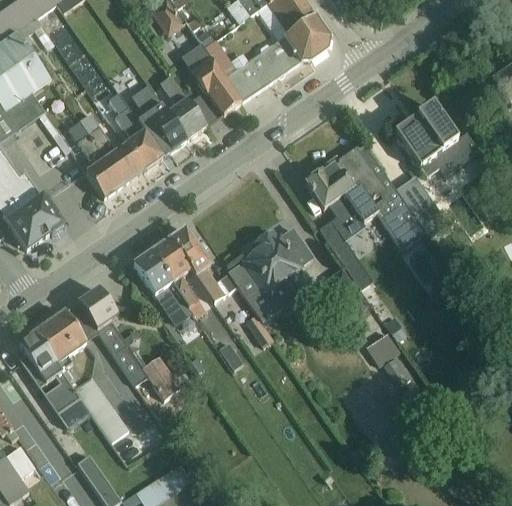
[(0,42),(17,31),(37,17),(56,4),(62,0),(16,0),(0,11),(0,42)]
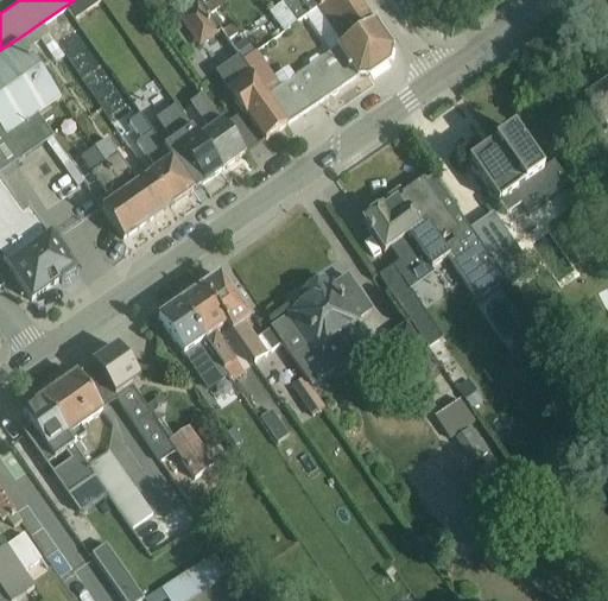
[(74,0),(67,5),(74,12),(90,0),(74,0)]
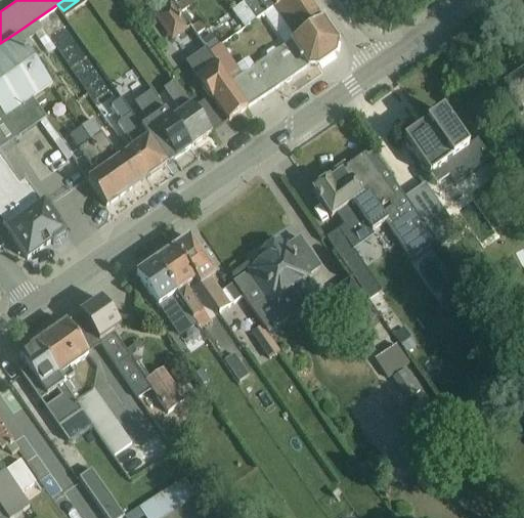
[(176,1),(175,0),(173,0),(171,0),(155,11),(171,36),(190,22),(176,1)]
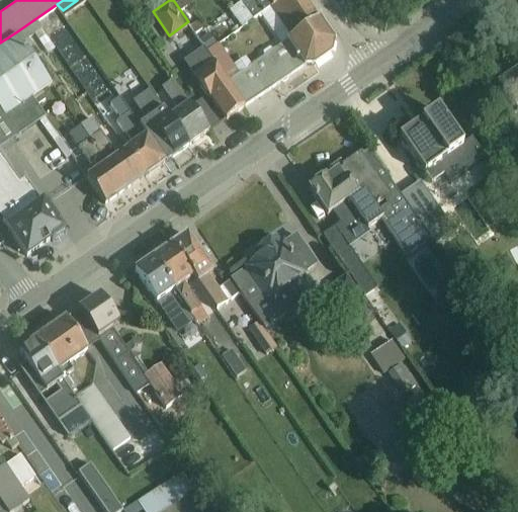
[(240,0),(230,7),(242,24),(261,11),(277,0),(240,0)]
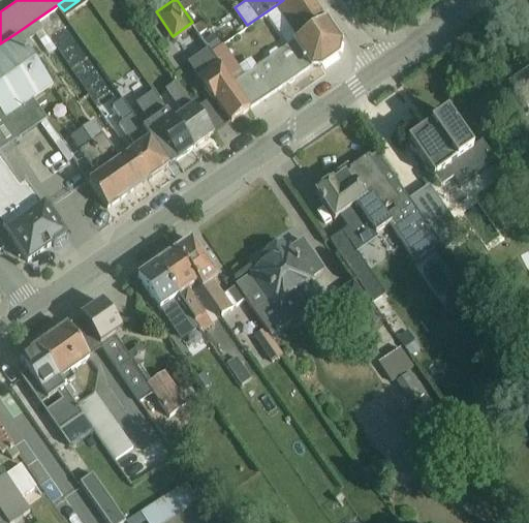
[(287,41),(293,37),(296,36),(324,17),(312,0),(283,0),(267,11),(287,41)]
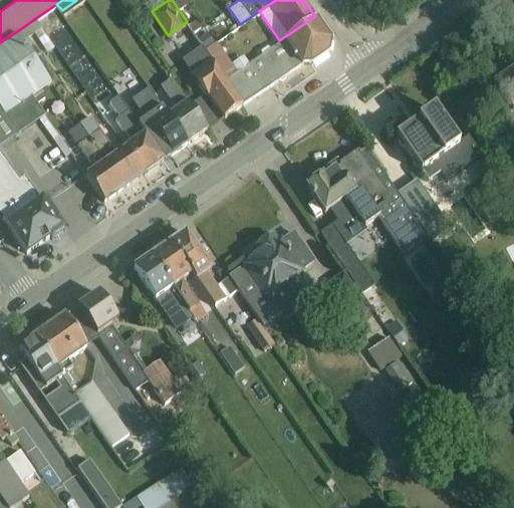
[(285,36),(302,61),(311,60),(328,49),(330,37),(315,16),(287,35),(285,36)]
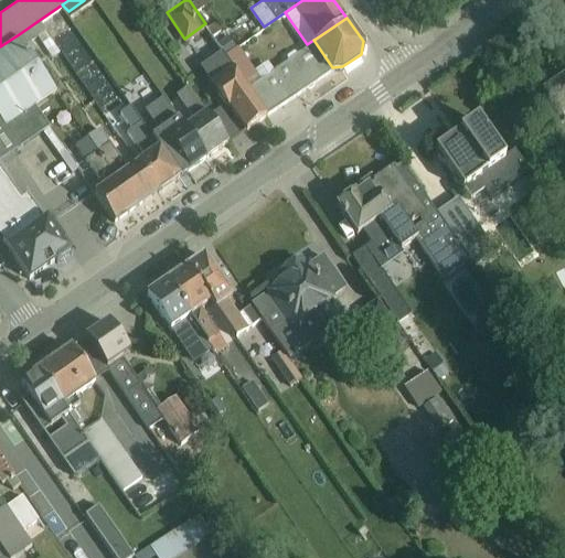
[(19,34),(29,50),(36,44),(32,36),(39,32),(52,53),(60,47),(41,19),(19,34)]
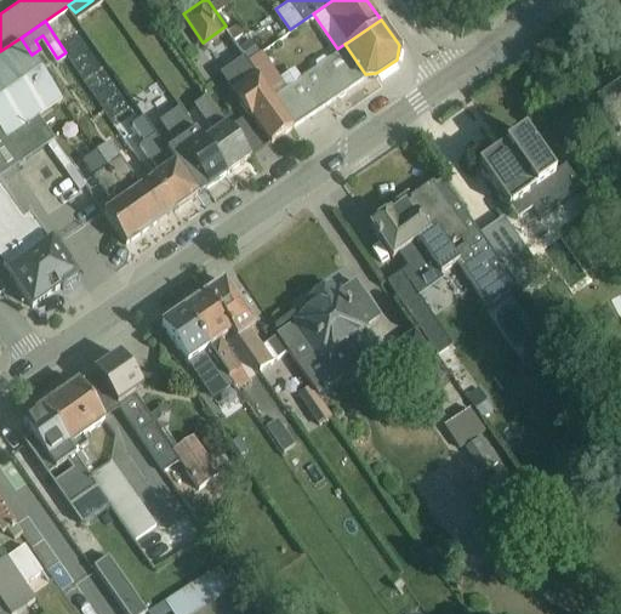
[(248,58),(261,49),(251,35),(239,45),(248,58)]
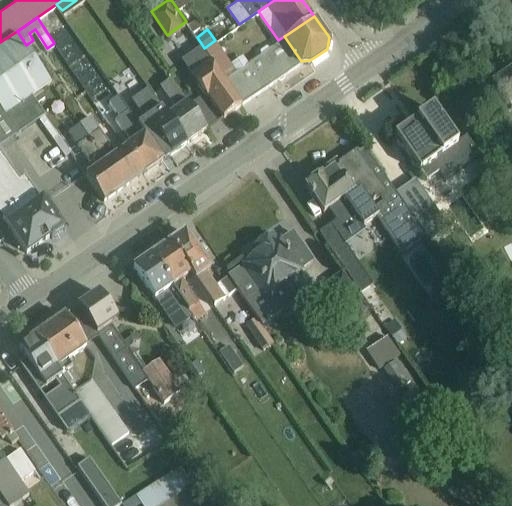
[(0,42),(0,211),(11,227),(26,249),(53,230),(54,232),(65,225),(43,194),(40,195),(24,172),(19,176),(0,148),(0,143),(40,117),(45,114),(36,101),(31,95),(42,87),(51,81),(26,45),(17,31),(0,42)]
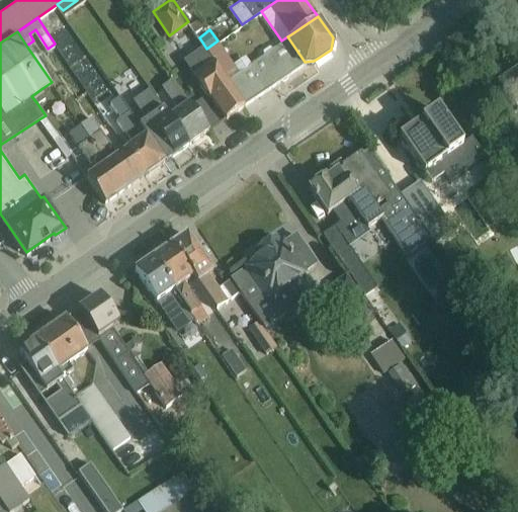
[(228,78),(245,102),(267,87),(280,78),(283,79),(287,77),(287,73),(305,62),(287,36),(281,40),(274,46),(264,53),(251,62),(228,78)]
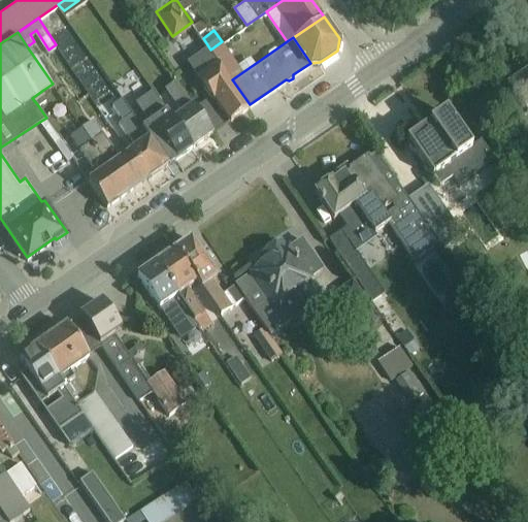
[(210,50),(232,79),(256,63),(251,55),(238,63),(223,40),(222,41),(210,50)]
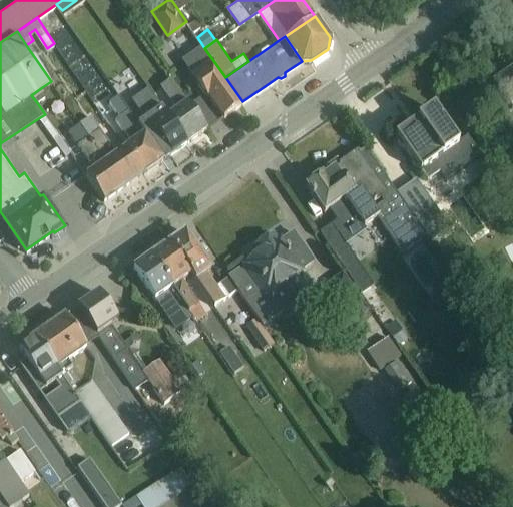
[(225,77),(204,48),(201,43),(182,57),(207,95),(208,94),(223,114),(242,101),(225,77)]
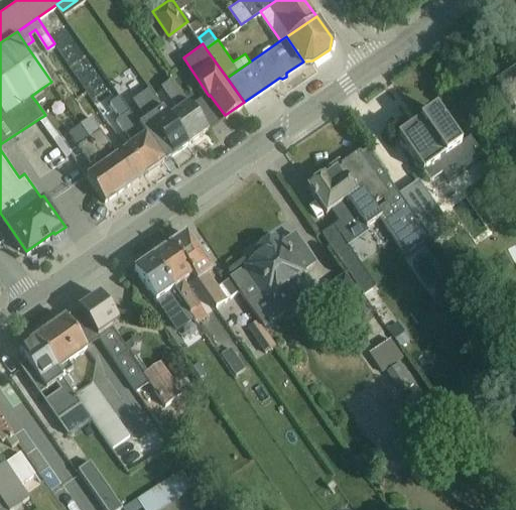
[(263,52),(273,45),(269,43),(262,48),(263,52)]
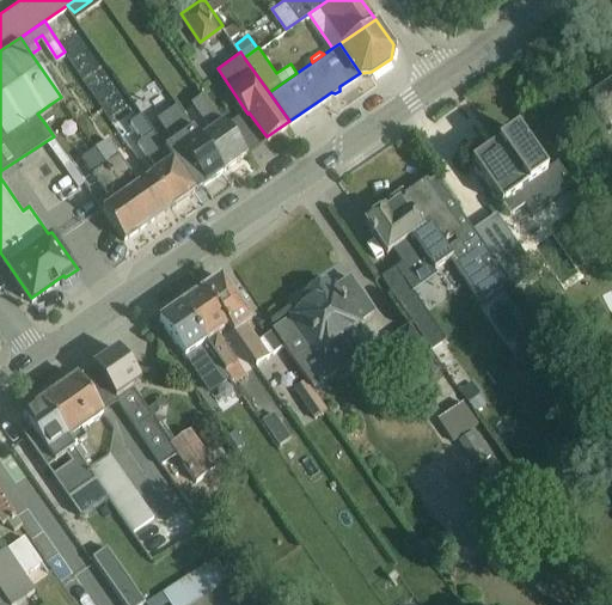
[(611,78),(586,96),(588,99),(589,98),(610,130),(594,139),(607,158),(611,154),(611,78)]
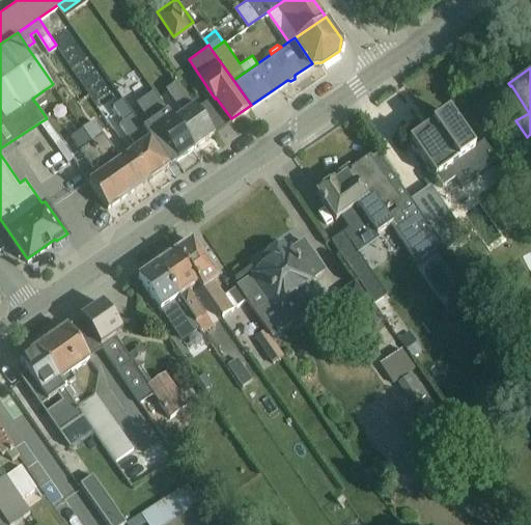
[(173,117),(193,145),(213,131),(195,105),(176,79),(166,86),(183,110),(173,117)]
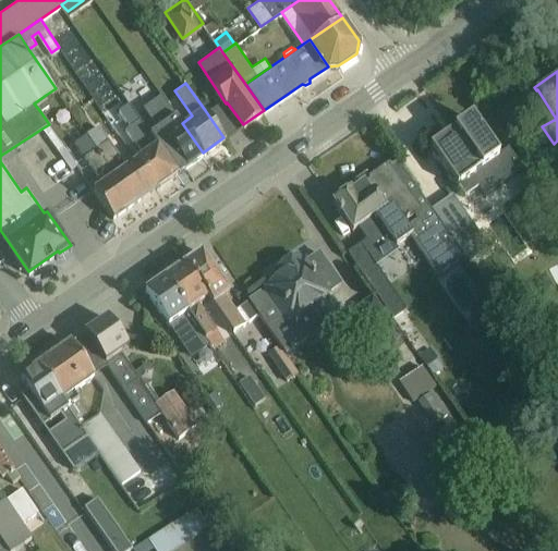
[(150,131),(178,170),(187,164),(203,152),(182,123),(161,93),(143,105),(158,125),(150,131)]
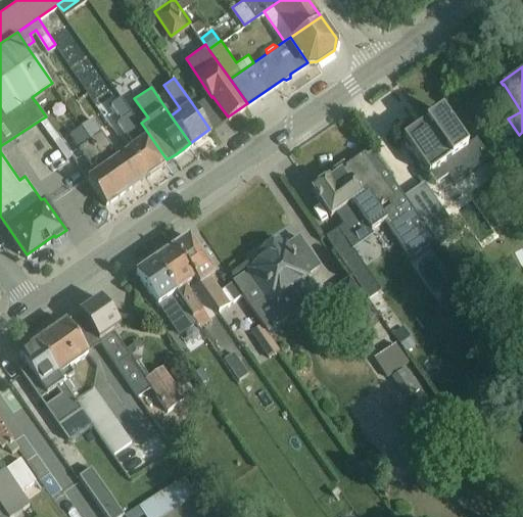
[(32,97),(37,103),(47,95),(43,89),(32,97)]
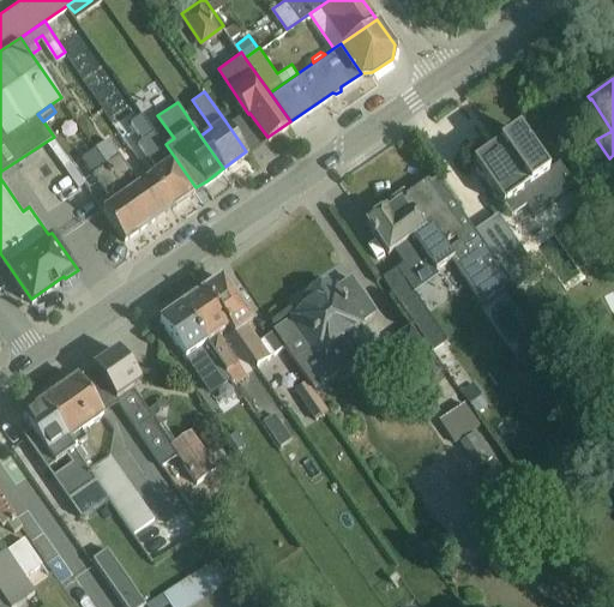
[(150,172),(173,204),(196,187),(166,144),(142,112),(131,120),(143,137),(138,139),(157,167),(150,172)]
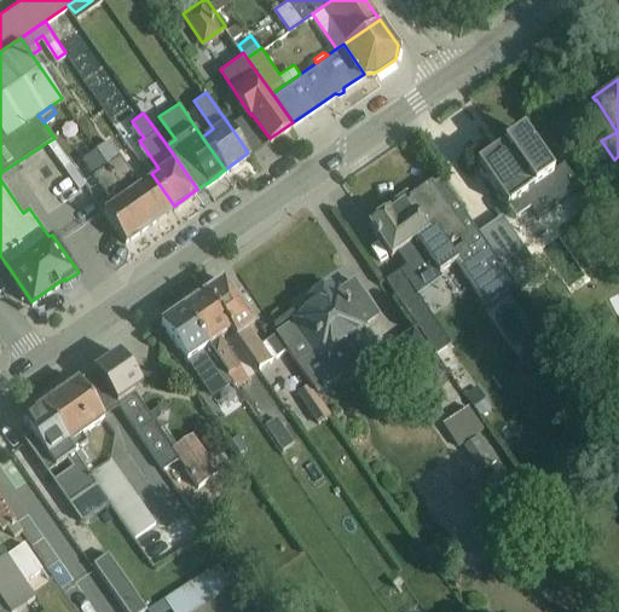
[(227,122),(248,153),(262,142),(241,113),(227,122)]
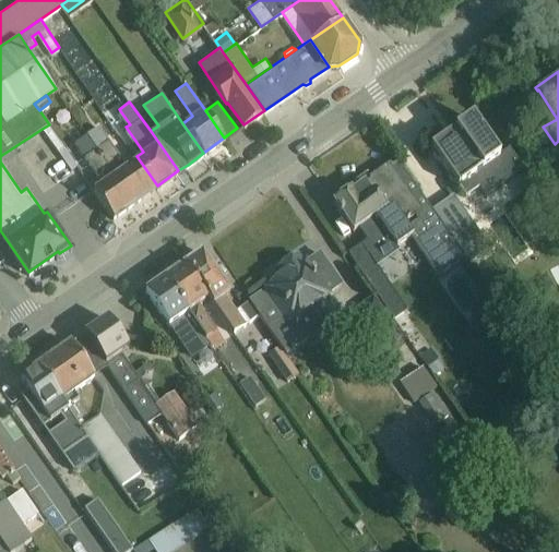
[(454,127),(430,144),(449,170),(448,174),(452,179),(455,179),(465,192),(479,182),(486,191),(523,165),(508,144),(498,152),(472,116),(467,118),(464,118),(459,121),(459,124),(454,127)]
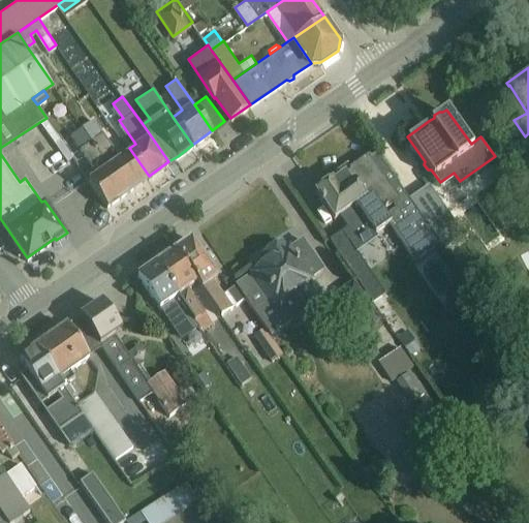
[(82,125),(127,190),(149,176),(129,148),(117,156),(113,151),(116,149),(94,117),(82,125)]
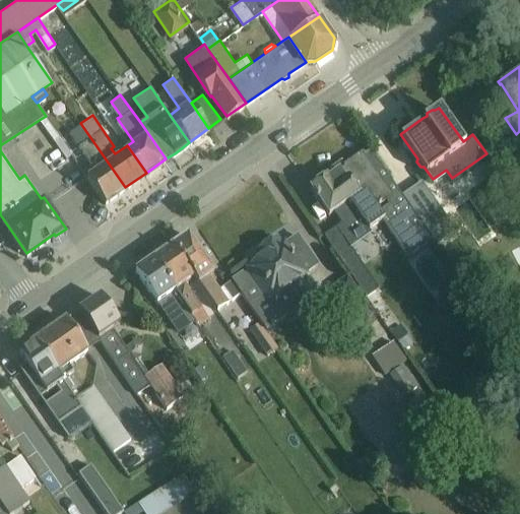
[(46,116),(41,119),(66,155),(72,151),(46,116)]
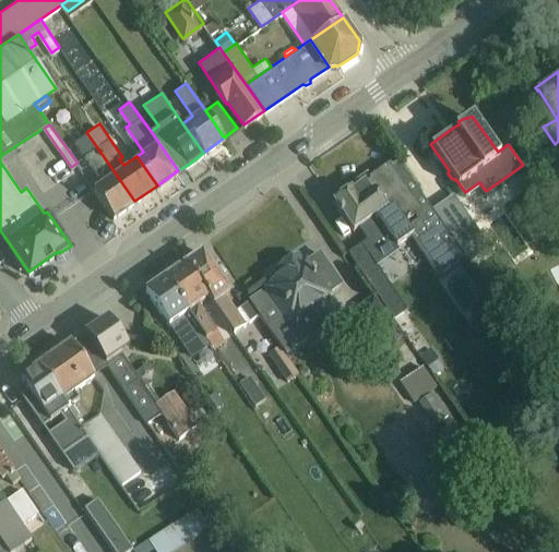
[(134,201),(86,132),(74,140),(84,156),(86,155),(98,174),(102,171),(106,177),(93,187),(113,216),(134,201)]
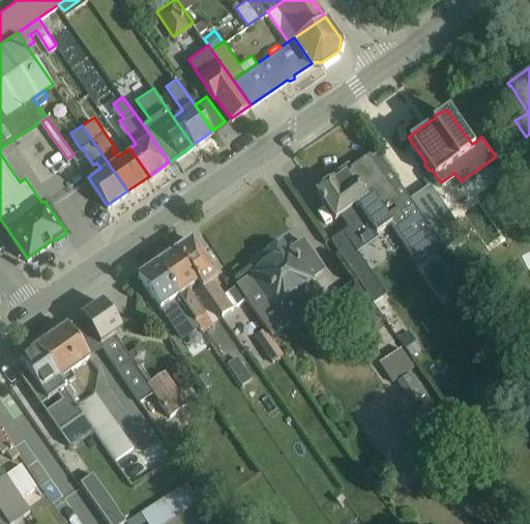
[(332,177),(331,178),(328,180),(327,180),(325,180),(324,180),(323,181),(322,182),(321,183),(321,184),(320,185),(316,188),(321,195),(319,197),(334,217),(341,213),(349,225),(331,237),(374,300),(386,291),(358,249),(379,234),(377,231),(389,222),(415,259),(439,241),(377,149),(371,153),(370,151),(350,165),(349,165),(351,167),(333,179),(332,177)]
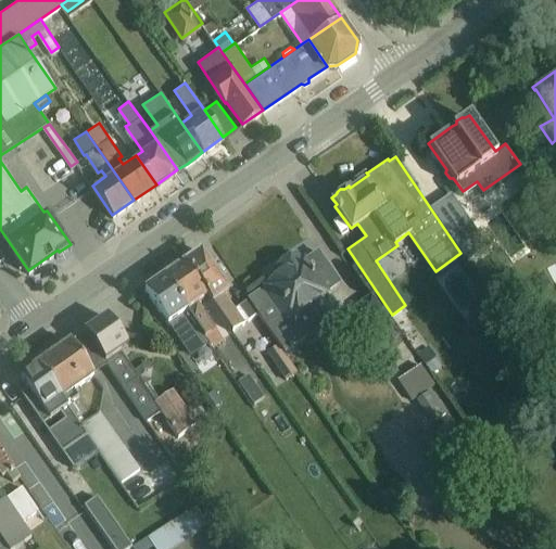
[(366,173),(367,173),(365,167),(344,181),(348,187),(349,186),(350,188),(368,175),(366,173)]
